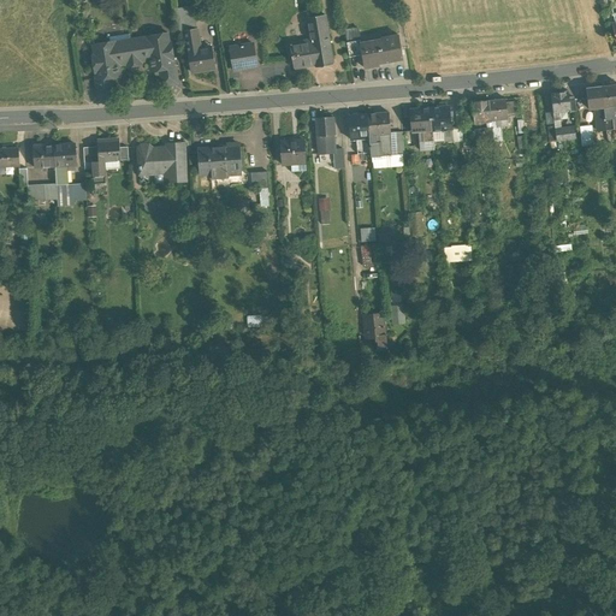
[(325,15),(307,18),(311,40),(289,43),(294,69),(315,65),(315,67),(325,66),(324,61),(332,60),(325,15)]
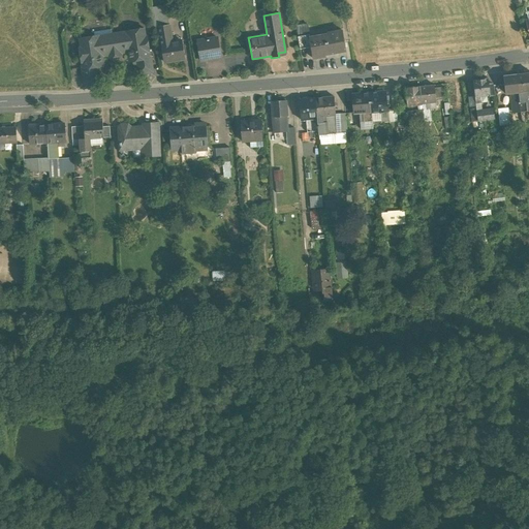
[(158,26),(157,26),(158,33),(170,31),(169,24),(158,26)]
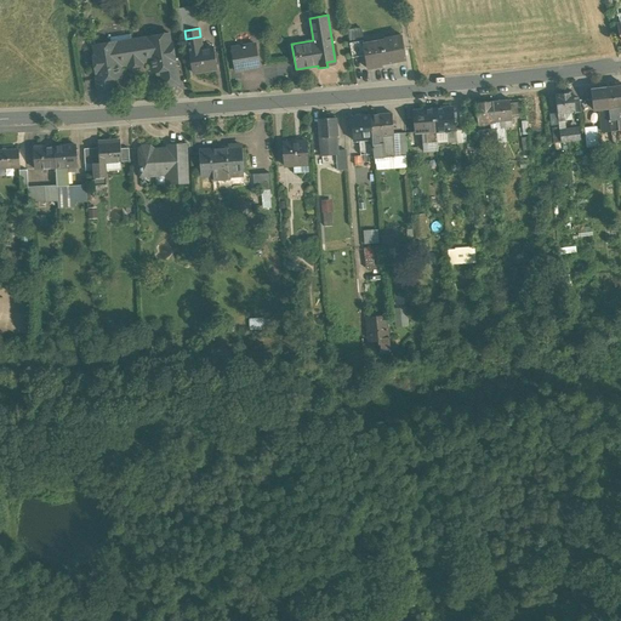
[(360,28),(347,30),(349,43),(363,40),(360,28)]
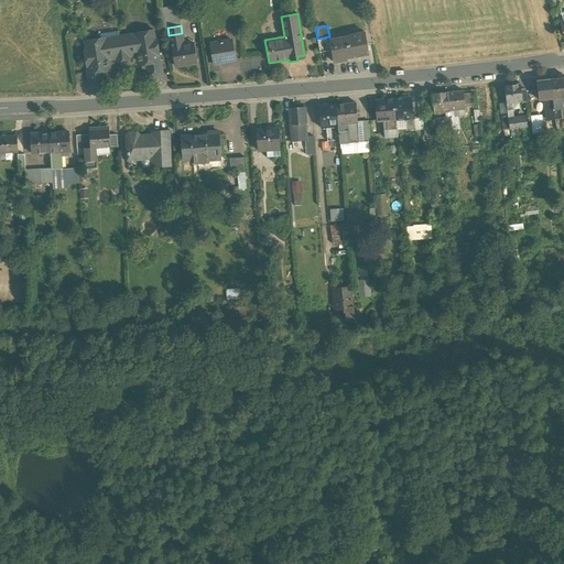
[(118,31),(100,34),(101,40),(102,44),(109,43),(108,42),(120,40),(118,31)]
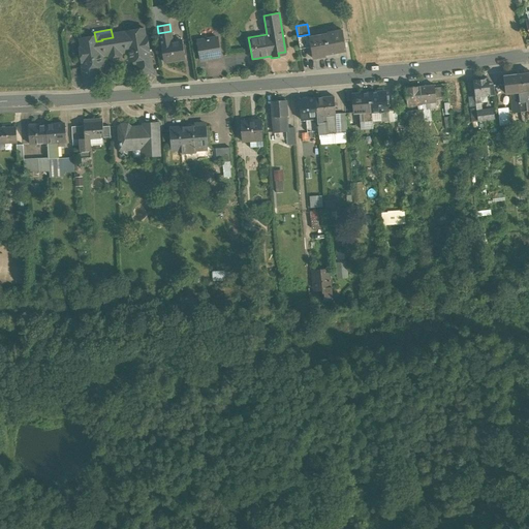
[(142,30),(128,32),(129,36),(123,37),(123,36),(113,37),(115,56),(122,55),(122,53),(128,52),(130,60),(136,59),(148,58),(148,57),(147,51),(148,51),(146,37),(143,38),(142,30)]
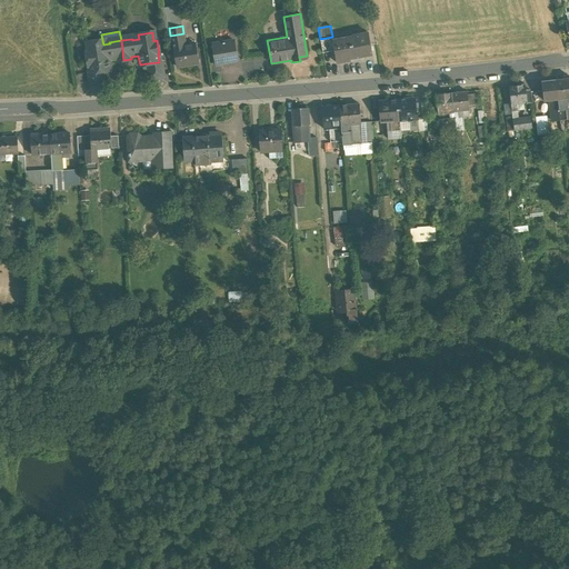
[(332,40),(333,51),(336,62),(349,60),(349,58),(371,55),(368,32),(352,36),(352,37),(332,40)]
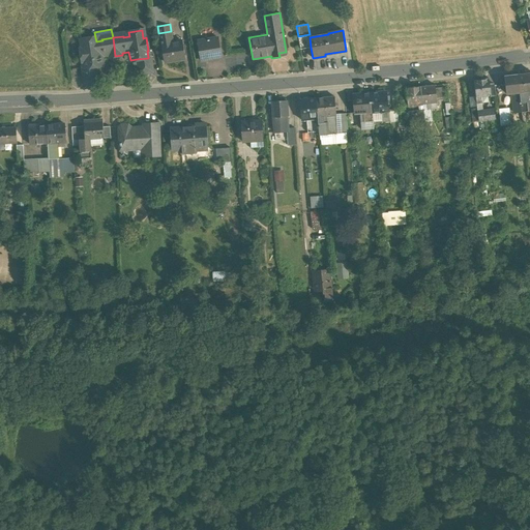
[(171,31),(158,33),(160,46),(162,45),(172,42),(171,31)]
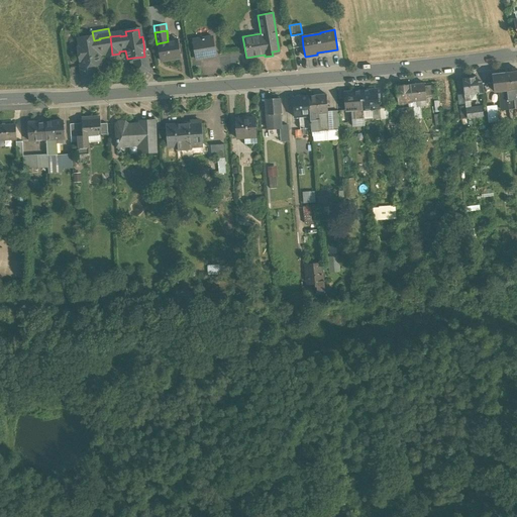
[(302,33),(291,35),(293,47),(303,46),(302,36),(302,33)]
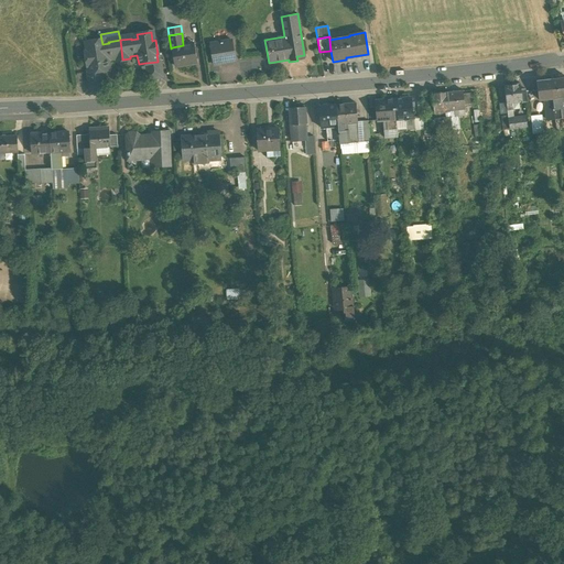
[(101,40),(88,42),(89,51),(86,51),(88,65),(89,65),(90,71),(90,72),(102,71),(109,68),(108,61),(116,60),(116,61),(122,60),(120,40),(108,42),(109,43),(102,44),(101,40)]
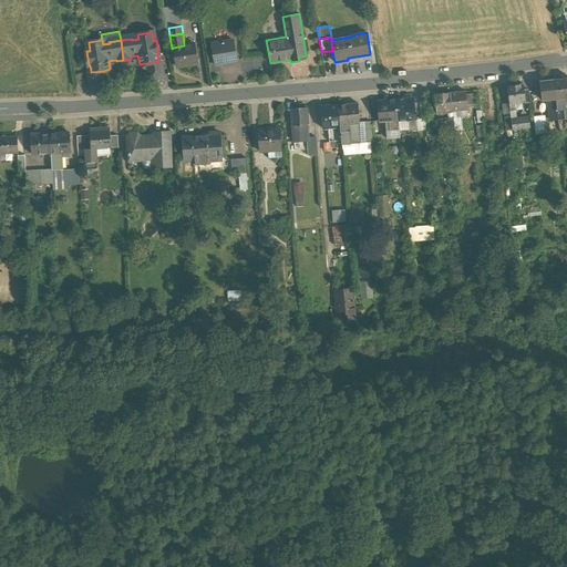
[(233,40),(212,43),(215,65),(236,62),(233,40)]
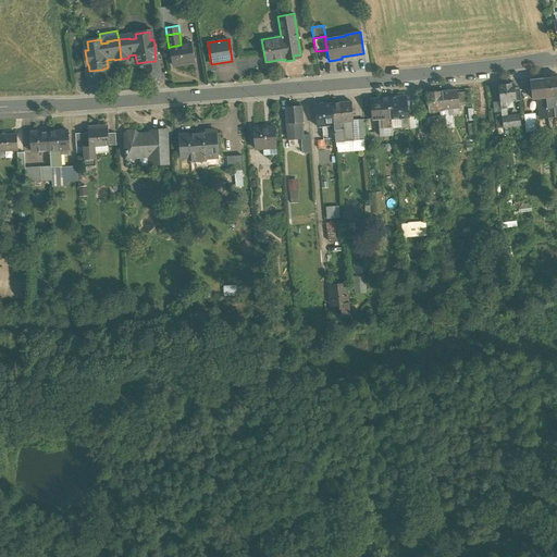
[(181,45),(170,47),(171,52),(168,52),(168,59),(172,59),(173,64),(194,61),(192,44),(181,45)]
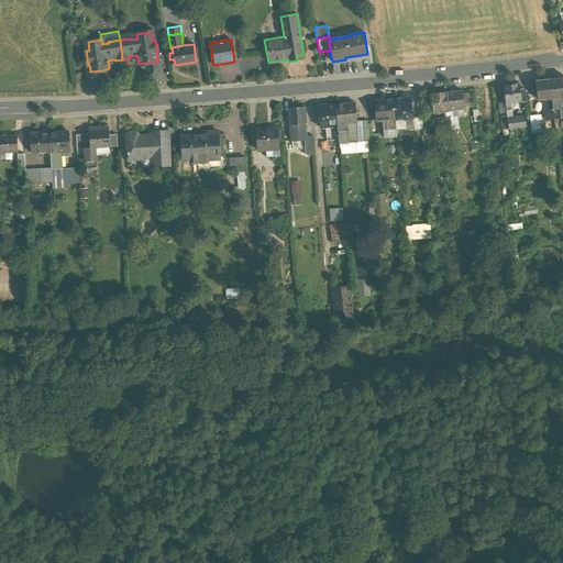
[(157,62),(145,63),(148,79),(163,77),(161,59),(157,61),(157,62)]
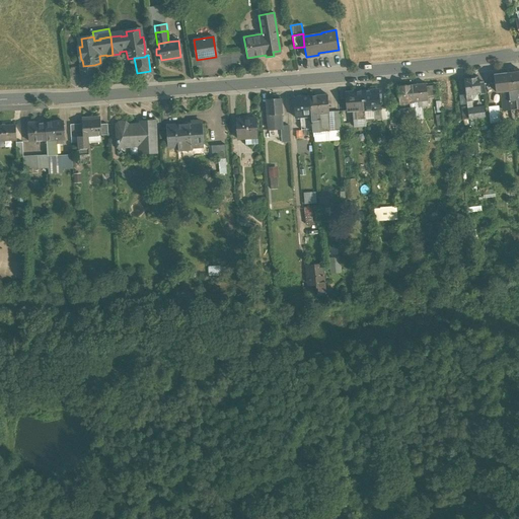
[(94,65),(83,66),(83,65),(80,66),(83,81),(96,79),(94,65)]
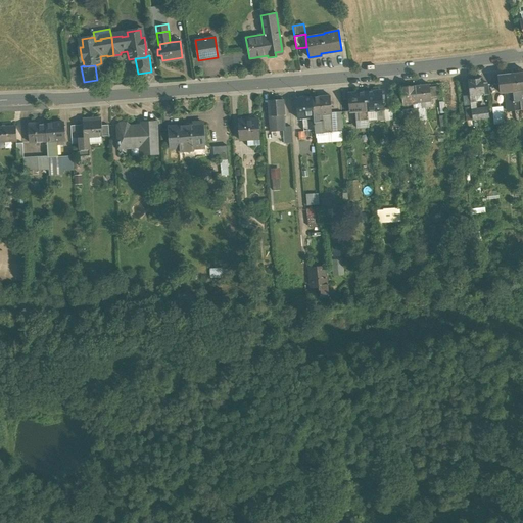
[(522,72),(510,74),(512,91),(519,90),(522,89),(522,72)]
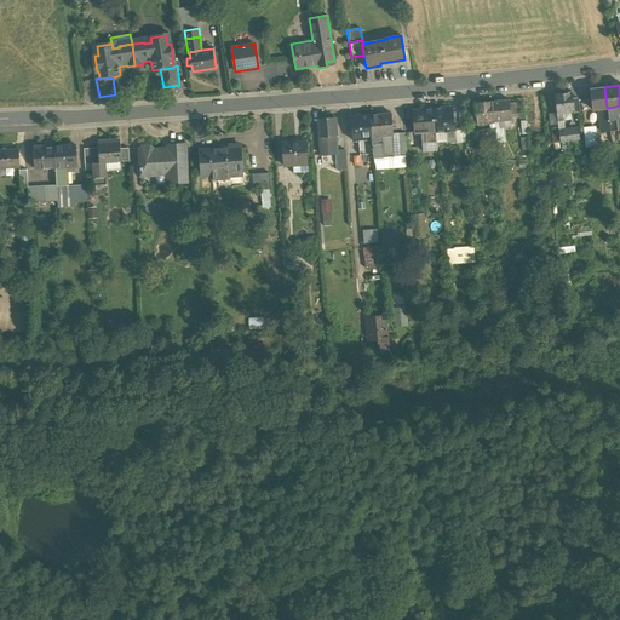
[(604,87),(590,89),(592,109),(600,109),(607,108),(604,87)]
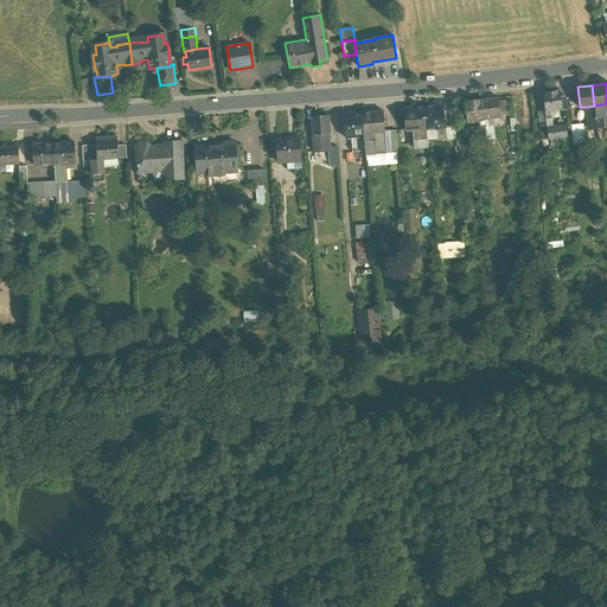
[(560,90),(542,93),(545,115),(549,114),(549,110),(561,109),(561,110),(567,109),(566,97),(561,97),(560,90)]
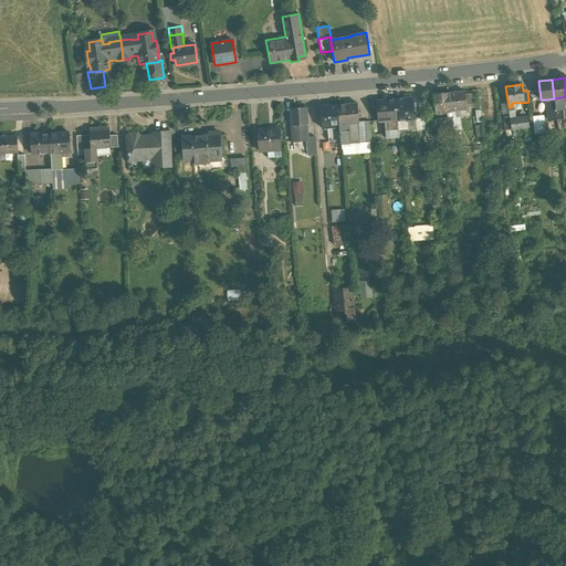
[(464,92),(449,93),(451,111),(457,109),(461,109),(467,108),(464,92)]
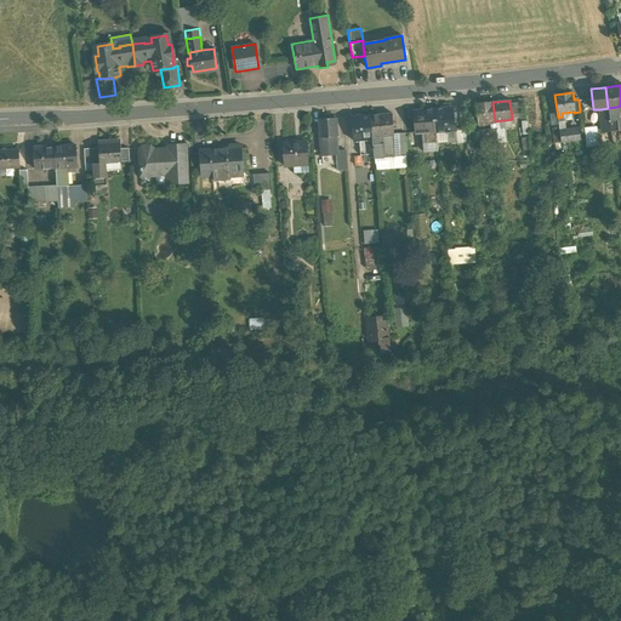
[(495,121),(493,102),(476,104),(478,123),(489,121),(495,121)]
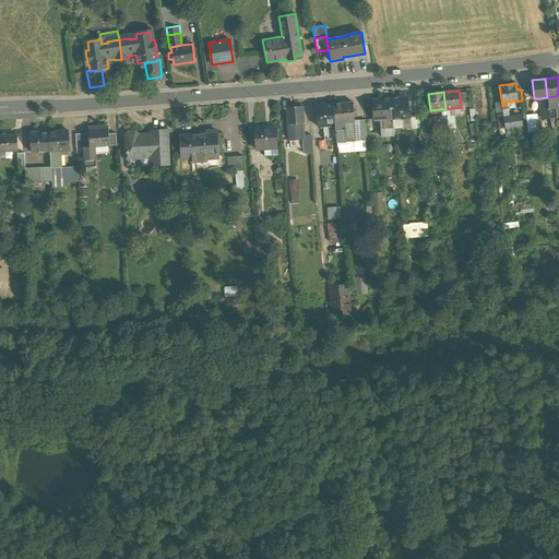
[(555,96),(547,97),(549,118),(557,117),(555,96)]
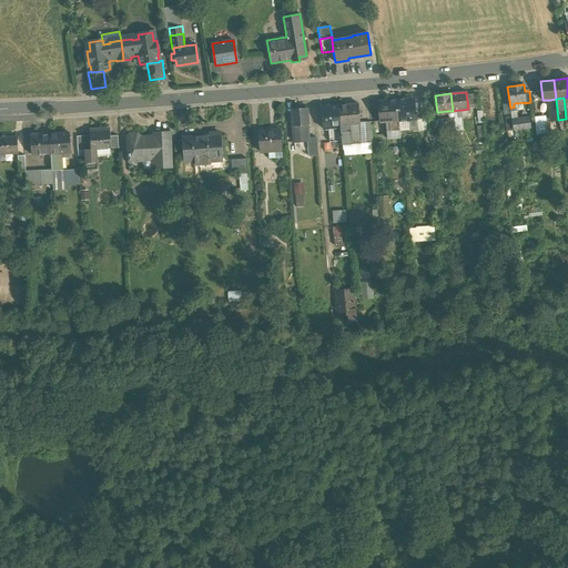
[(414,99),(397,100),(399,120),(417,118),(416,111),(415,111),(414,99)]
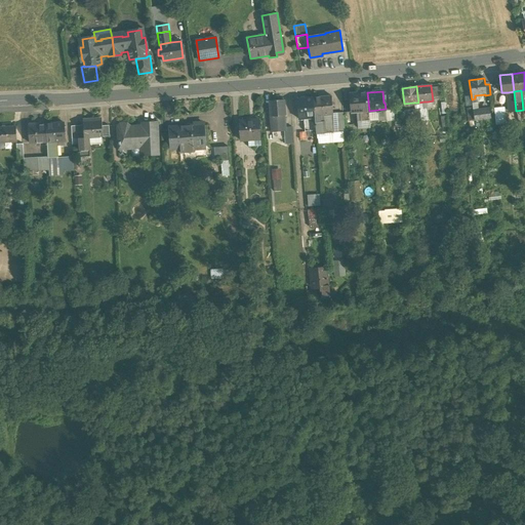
[(514,91),(508,92),(510,112),(516,111),(514,91)]
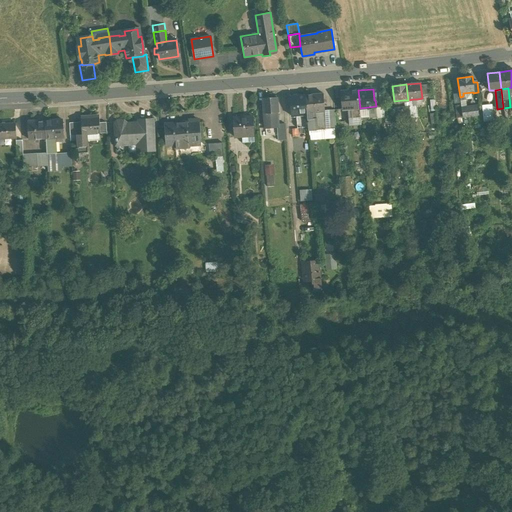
[(358,90),(341,92),(343,109),(348,108),(360,108),(358,90)]
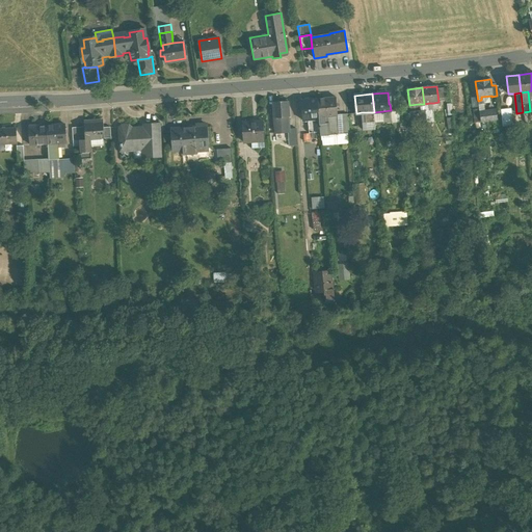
[(336,97),(317,99),(319,116),(327,116),(337,115),(336,97)]
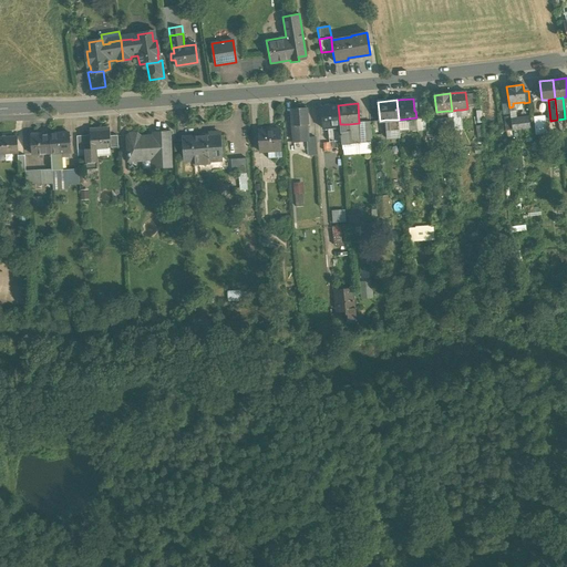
[(338,105),(320,106),(322,129),(328,127),(331,127),(331,125),(340,124),(338,105)]
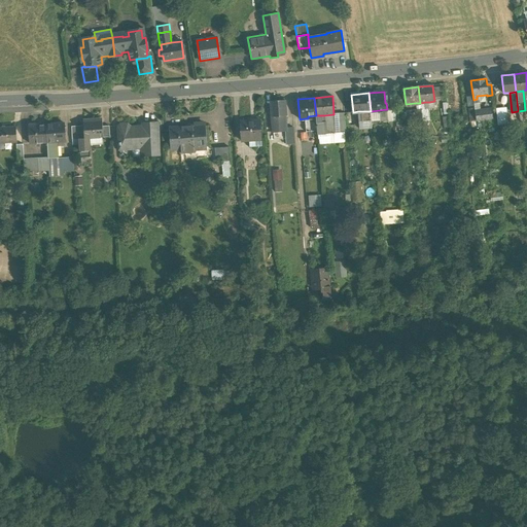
[(285,100),(271,101),(272,116),(283,115),(286,114),(285,100)]
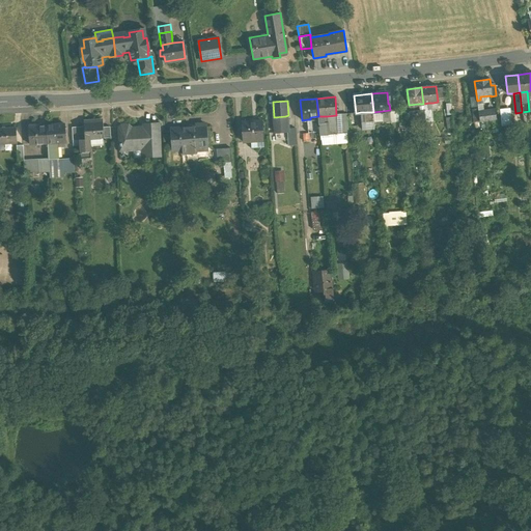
[(428,103),(423,104),(424,109),(425,121),(432,120),(431,109),(429,109),(428,103)]
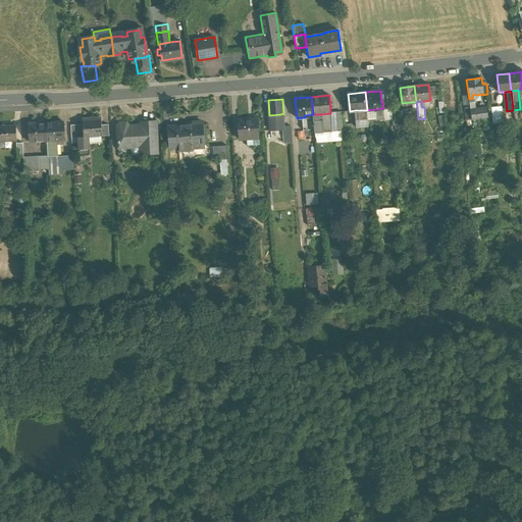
[(418,119),(417,107),(403,109),(403,111),(401,111),(402,119),(404,119),(404,120),(418,119)]
